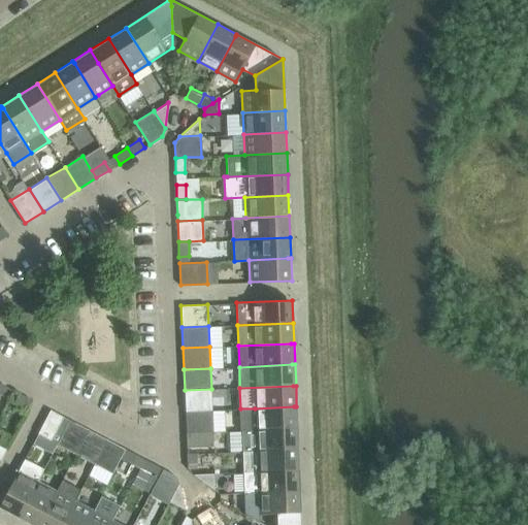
[(211,389),(185,390),(185,412),(211,411),(211,389)]
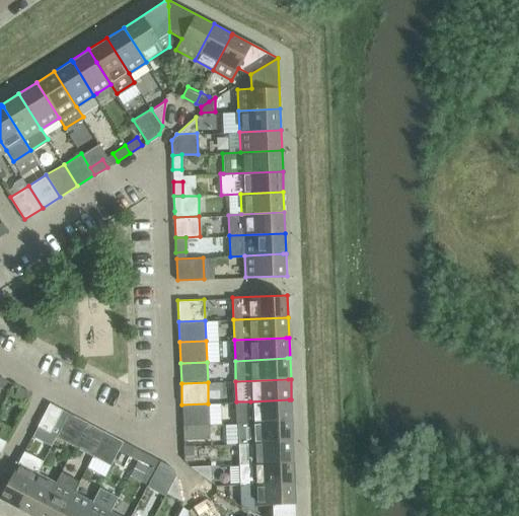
[(14,394),(27,401),(31,393),(18,386),(14,394)]
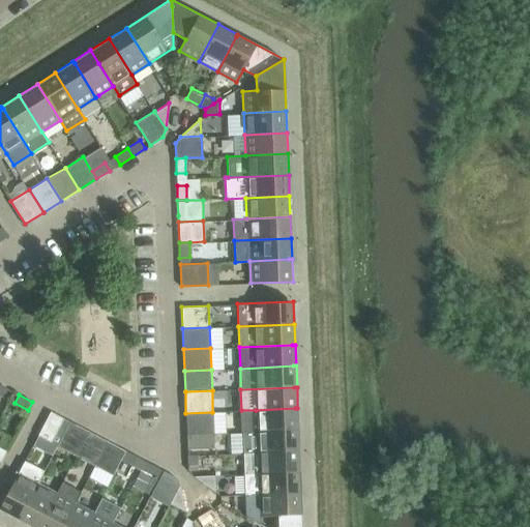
[(298,430),(297,408),(295,408),(256,410),(241,410),(242,432),(296,430),(298,430)]
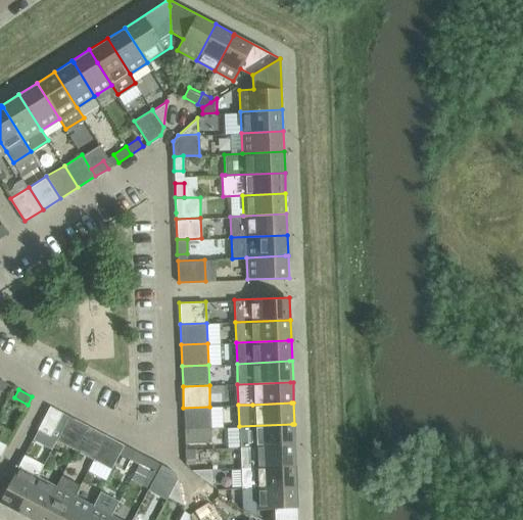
[(49,406),(37,429),(50,435),(62,412),(49,406)]
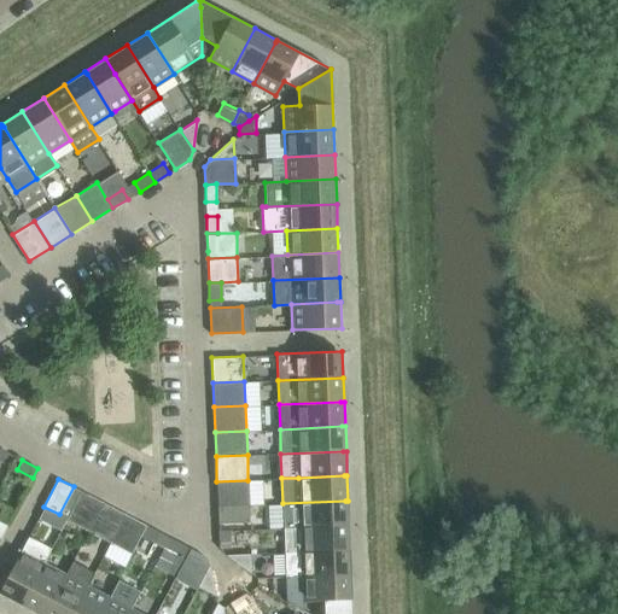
[(248,480),(216,481),(217,506),(249,504),(248,480)]
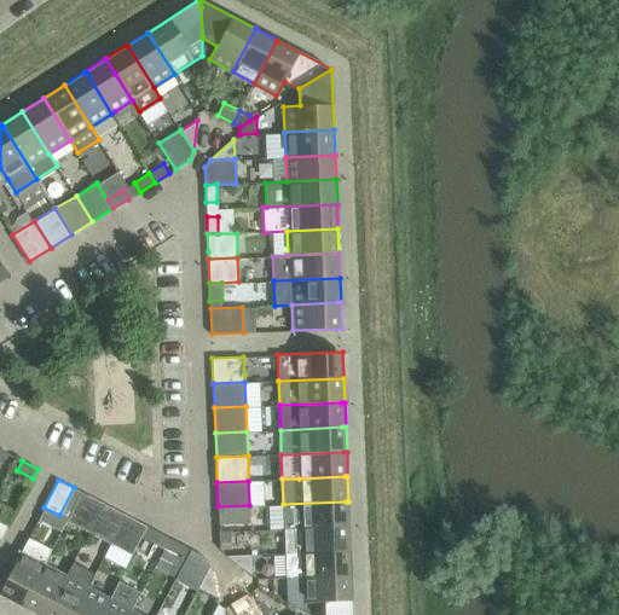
[(103,503),(81,491),(67,520),(88,532),(103,503)]
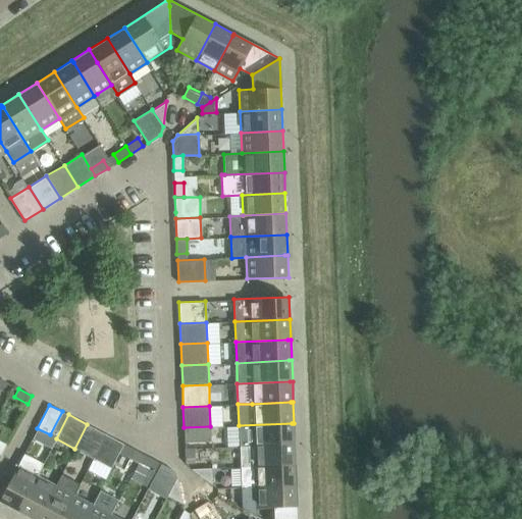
[(240,446),(293,444),(295,444),(294,423),(292,423),(239,425),(240,446)]
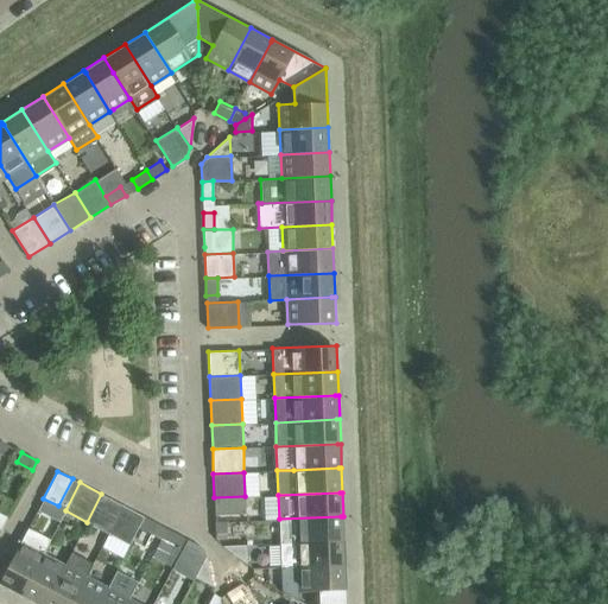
[(124,506),(101,494),(87,522),(108,533),(124,506)]
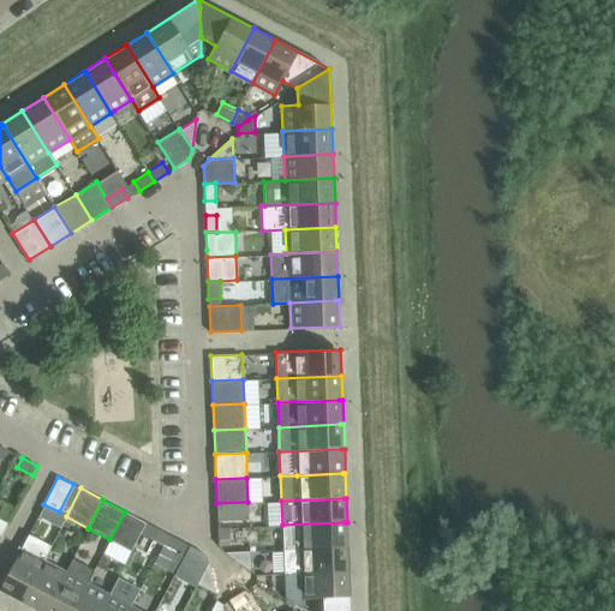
[(248,502),(216,503),(218,520),(227,520),(249,519),(248,502)]
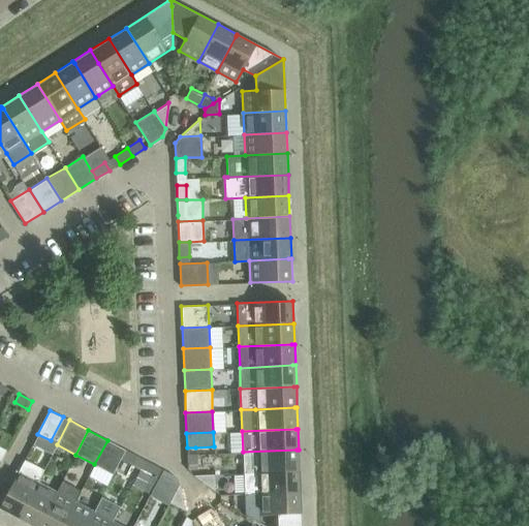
[(94,464),(98,466),(113,473),(121,458),(125,450),(107,440),(94,464)]
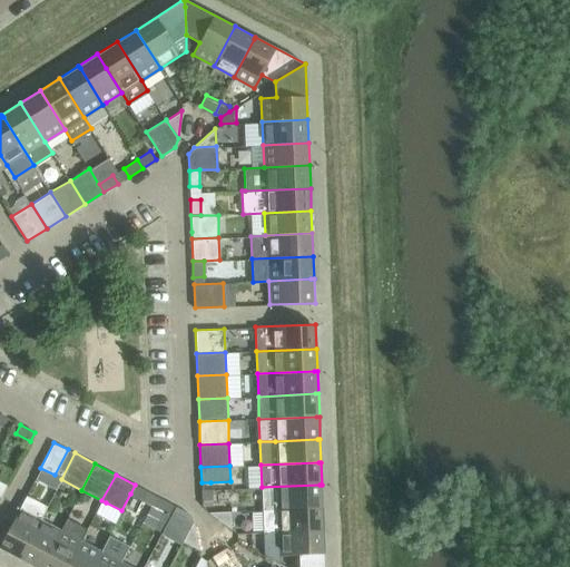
[(145,501),(149,492),(135,485),(130,494),(145,501)]
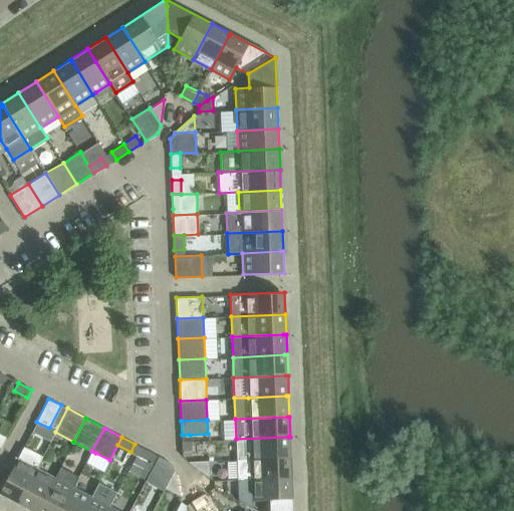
[(291,457),(290,437),(288,437),(236,439),(237,459),(291,457)]
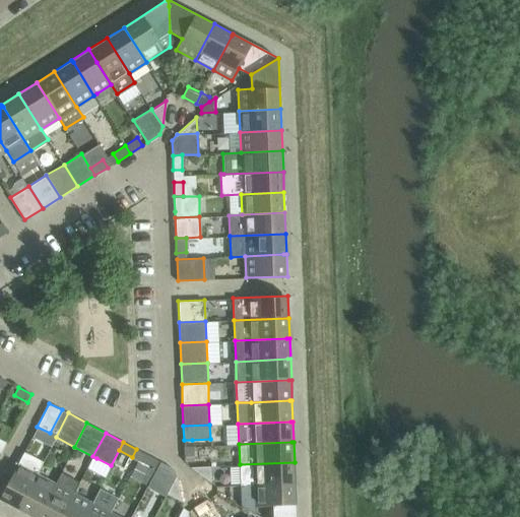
[(193,446),(184,446),(185,460),(194,460),(193,446)]
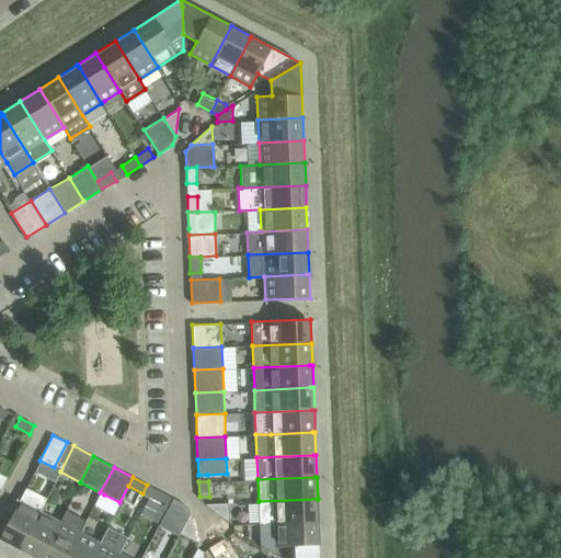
[(20,548),(39,511),(46,498),(26,487),(0,536),(0,541),(19,550),(20,548)]
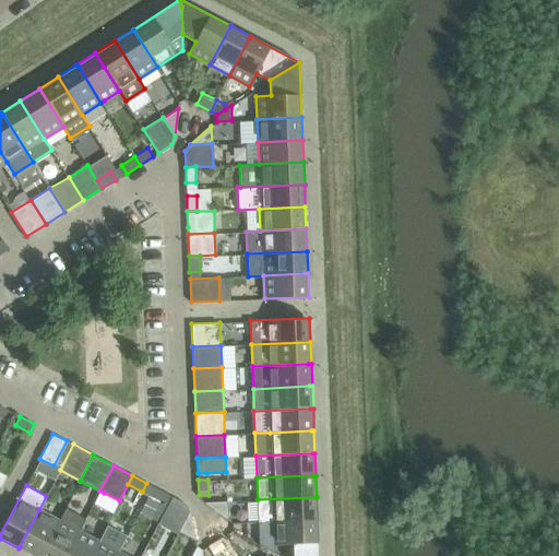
[(154,497),(168,505),(173,496),(158,488),(154,497)]
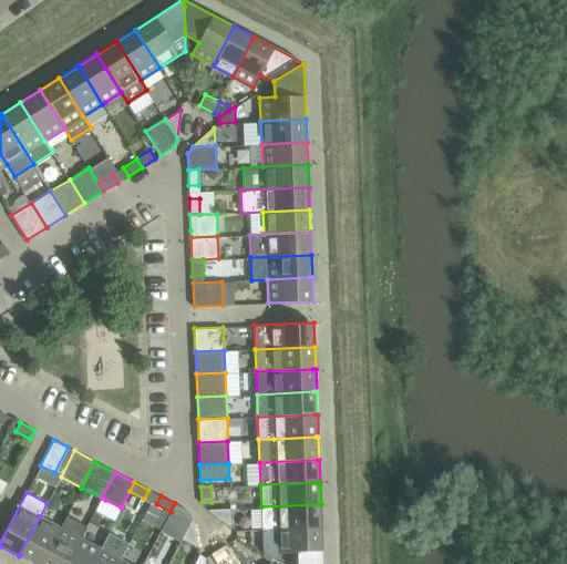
[(261,506),(263,530),(322,527),(321,504),(261,506)]
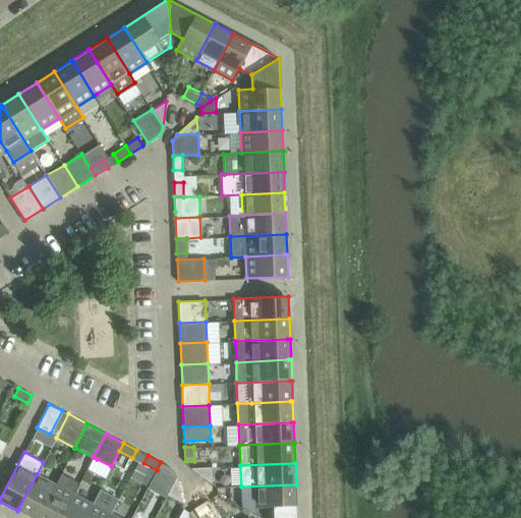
[(190,467),(212,483),(211,467),(190,467)]
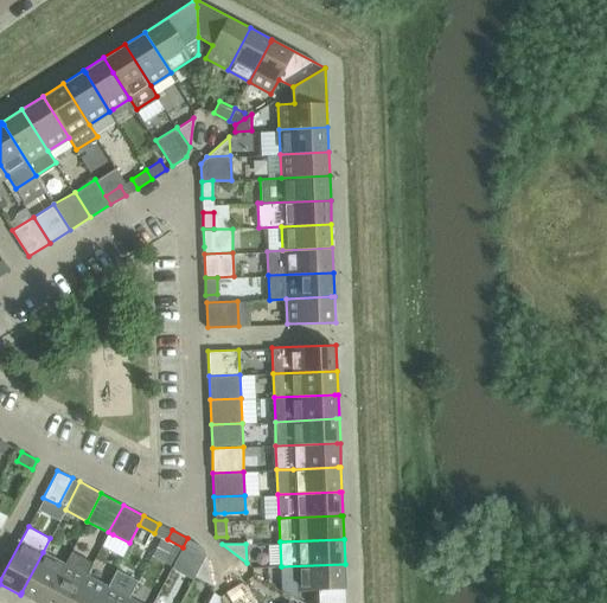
[(71,550),(64,563),(43,602),(70,602),(85,575),(93,560),(71,550)]
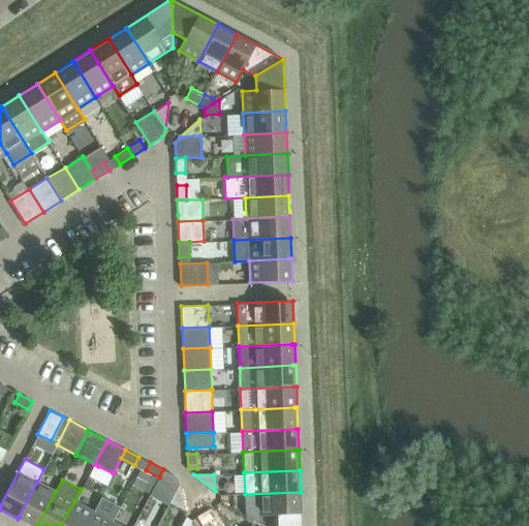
[(31,525),(37,525),(56,491),(37,482),(19,517),(18,519),(31,525)]
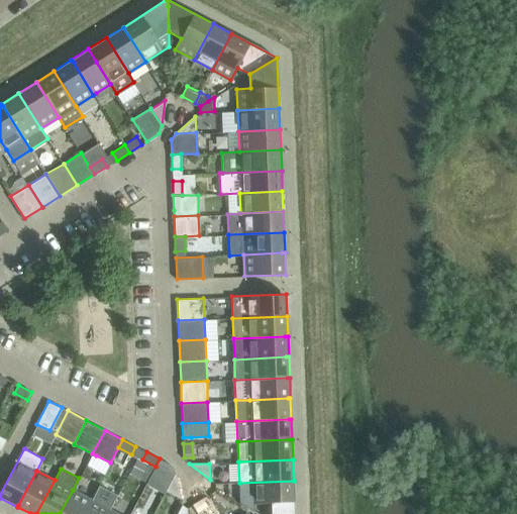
[(166,491),(181,498),(175,473),(166,491)]
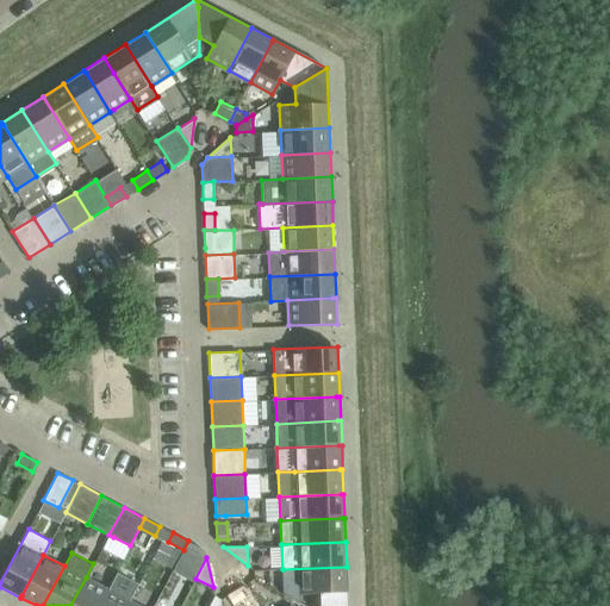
[(348,605),(347,567),(282,569),(282,593),(299,601),(299,594),(315,593),(315,605),(348,605)]
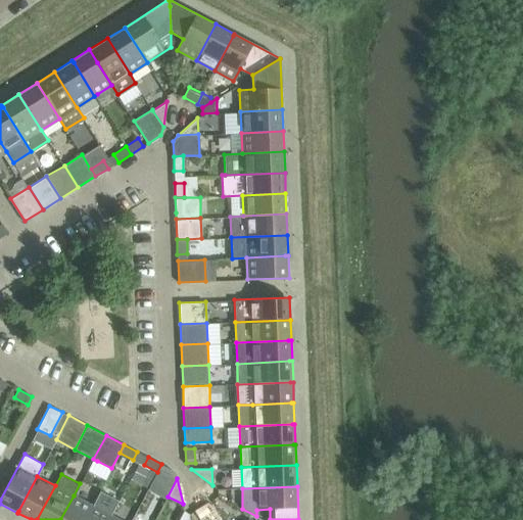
[(84,519),(92,505),(74,495),(60,519),(84,519)]
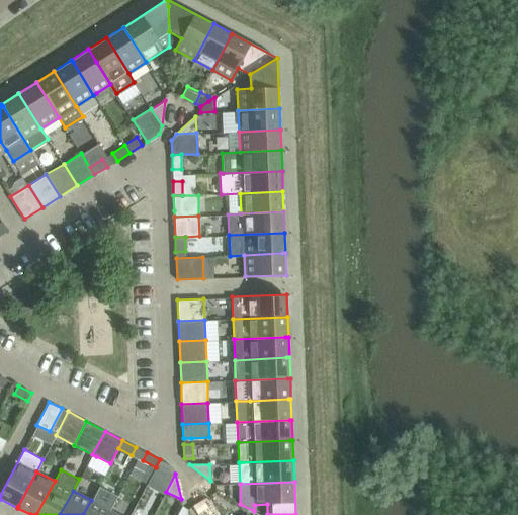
[(204,497),(192,505),(197,513),(209,505),(204,497)]
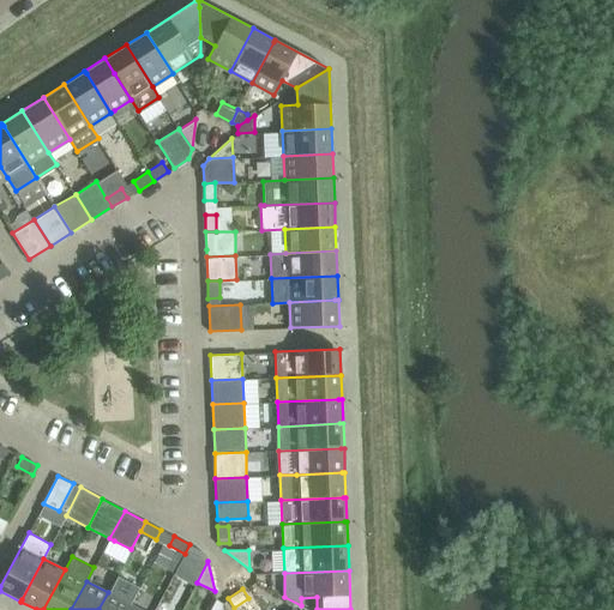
[(126,609),(130,604),(114,596),(108,592),(98,609),(126,609)]
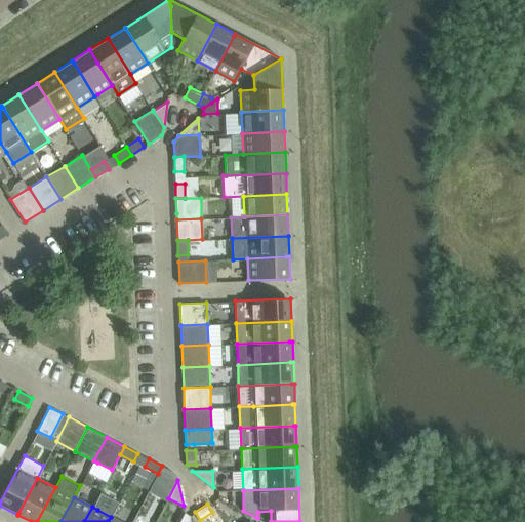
[(188,521),(188,516),(188,514),(185,512),(179,521),(188,521)]
